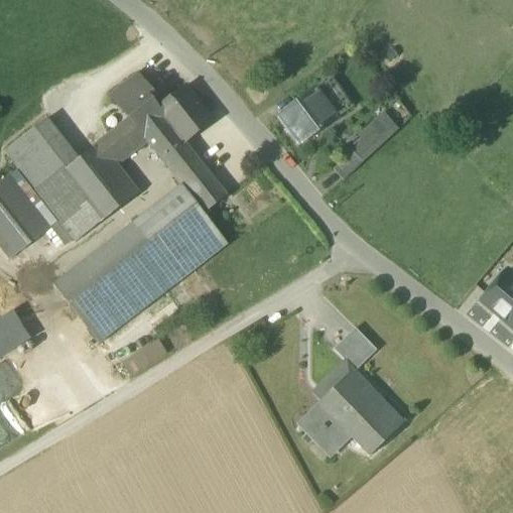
[(163,159),(183,143),(156,109),(157,108),(153,102),(157,99),(139,75),(113,95),(131,118),(132,118),(148,138),(147,139),(163,159)]
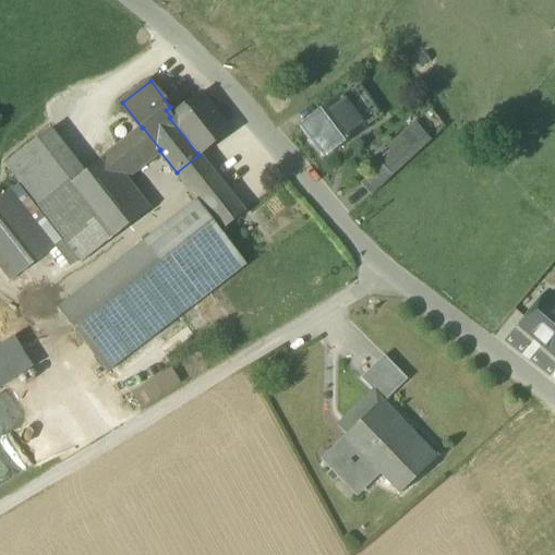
[(361,83),(341,94),(364,127),(383,113),(361,83)]
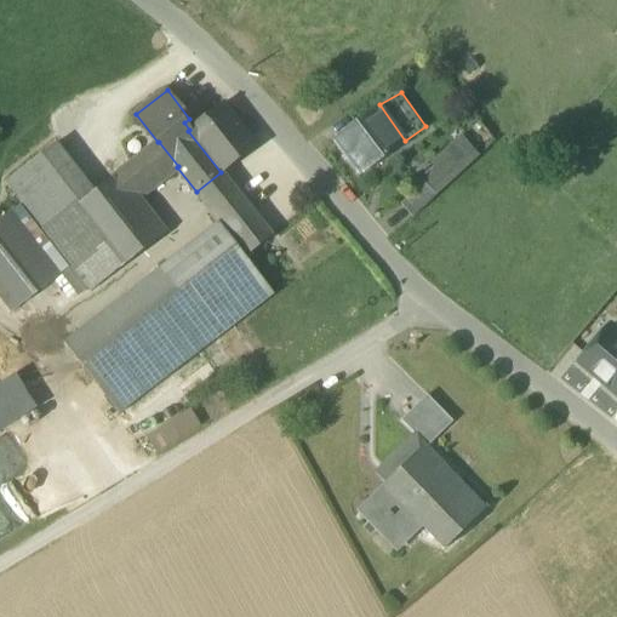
[(224,102),(189,130),(188,131),(221,172),(224,170),(257,144),(224,102)]
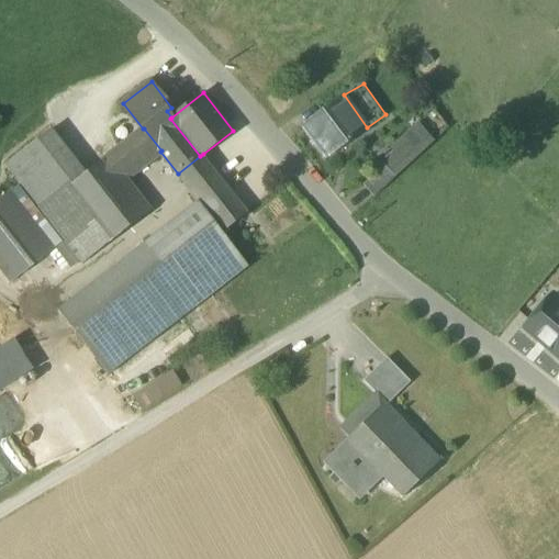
[(327,155),(367,127),(344,94),(343,94),(304,125),(327,155)]
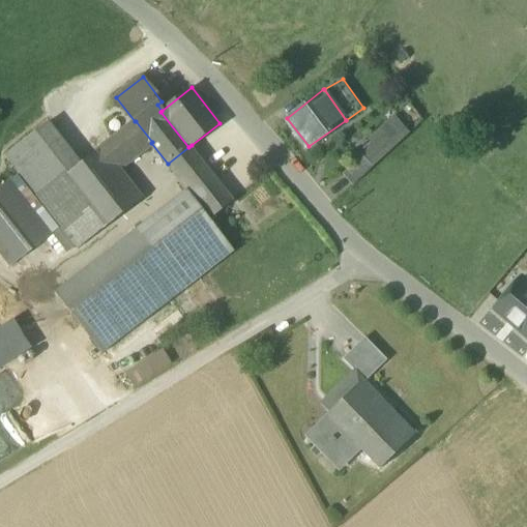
[(359,157),(370,169),(412,129),(397,113),(354,152),(359,157)]
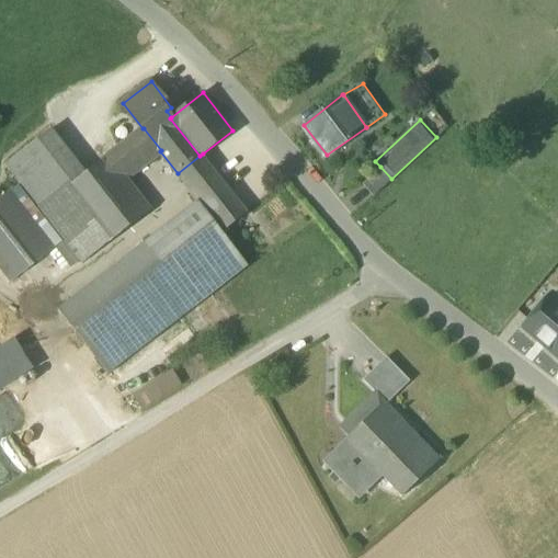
[(8,162),(42,206),(72,183),(88,172),(53,127),(8,162)]
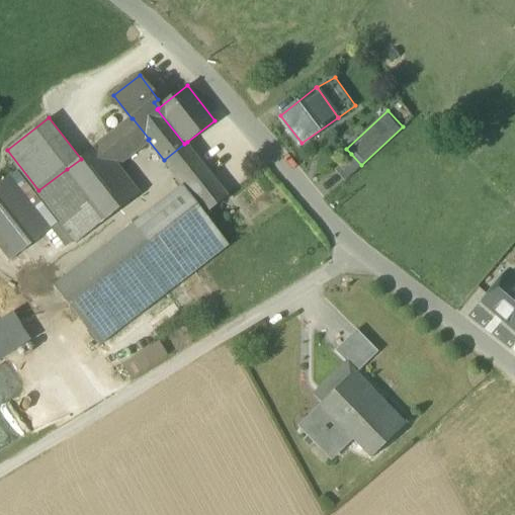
[(95,147),(95,148),(111,169),(148,140),(149,139),(133,118),(132,118),(95,147)]
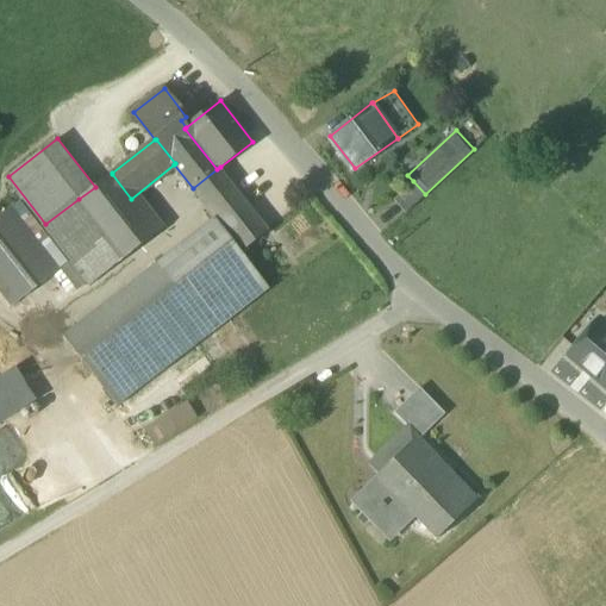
[(220,167),(217,169),(193,188),(206,206),(233,183),(220,167)]
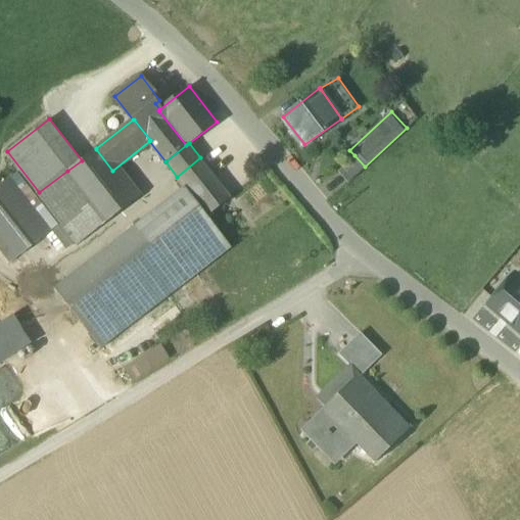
[(82,160),(67,171),(107,222),(136,199),(112,171),(96,149),(82,160)]
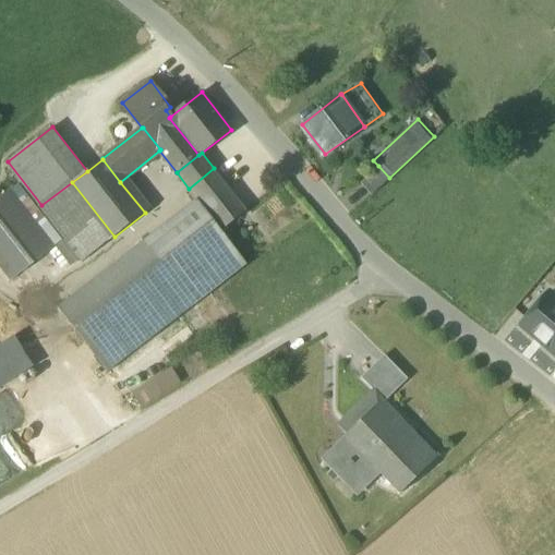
[(359,183),(370,195),(389,178),(378,166),(359,183)]
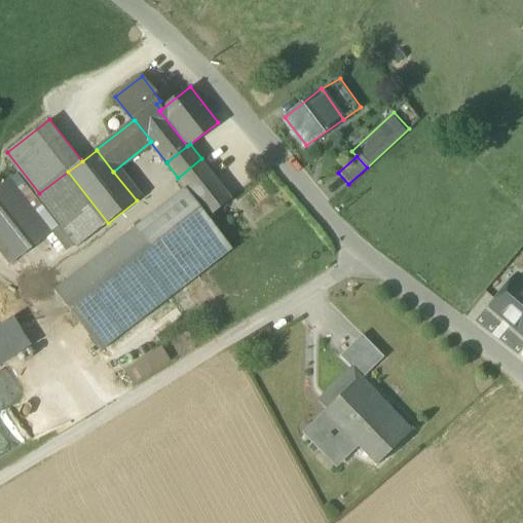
[(178,178),(186,188),(209,217),(232,198),(201,158),(178,178)]
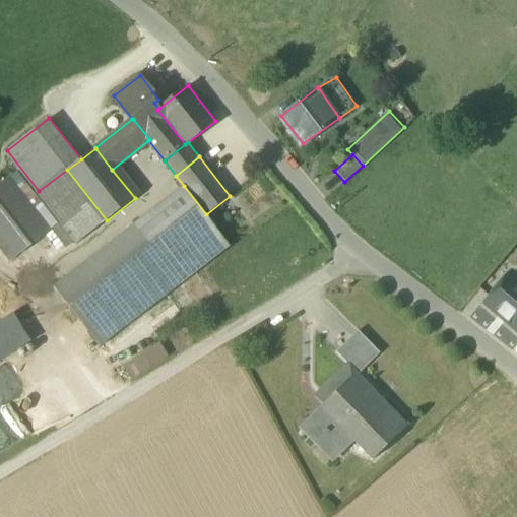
[(78,242),(107,220),(67,170),(39,191),(78,242)]
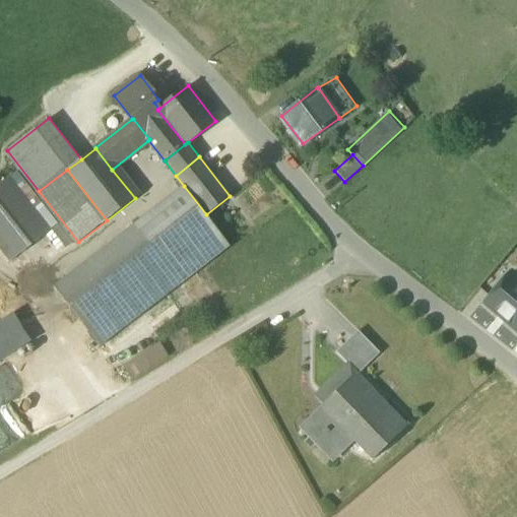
[(0,243),(8,254),(13,260),(51,230),(10,177),(0,184),(0,243)]
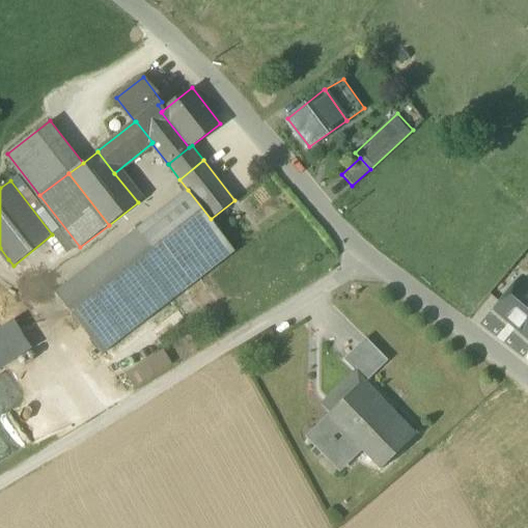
[(235,250),(211,219),(188,190),(138,228),(186,289),(235,250)]
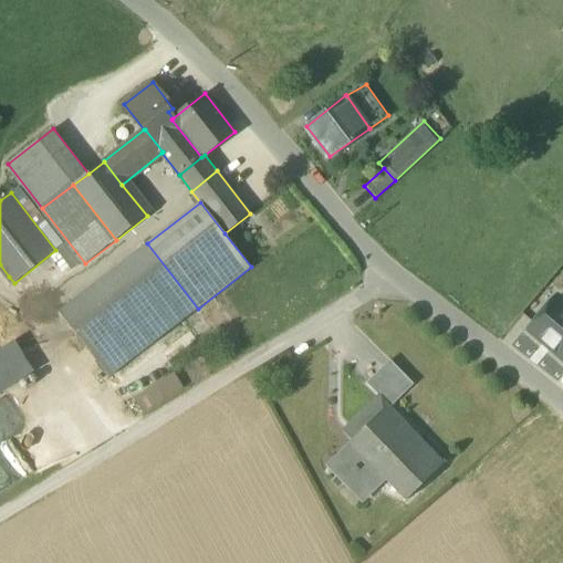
[(111,376),(198,309),(147,243),(60,312),(111,376)]
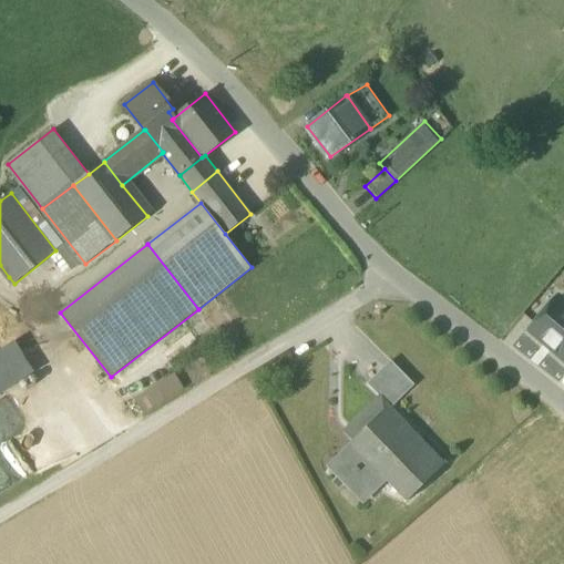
[(563,297),(561,295),(533,328),(563,354),(563,297)]
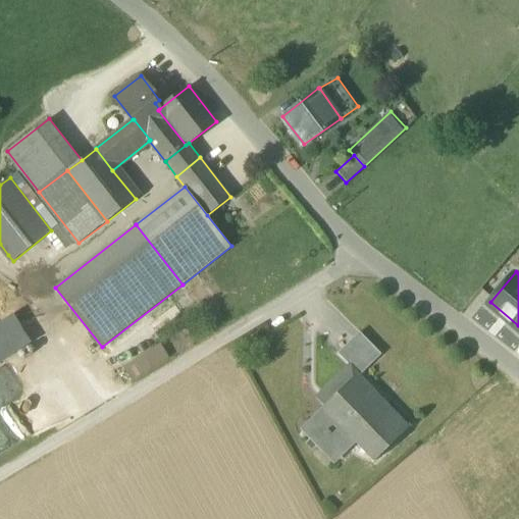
[(0,362),(32,344),(13,314),(0,322),(0,362)]
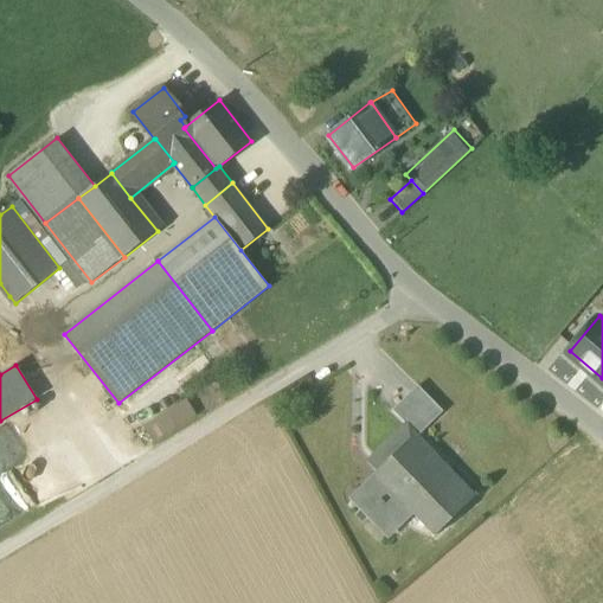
[(411,427),(419,435),(444,410),(418,384),(395,409),(411,427)]
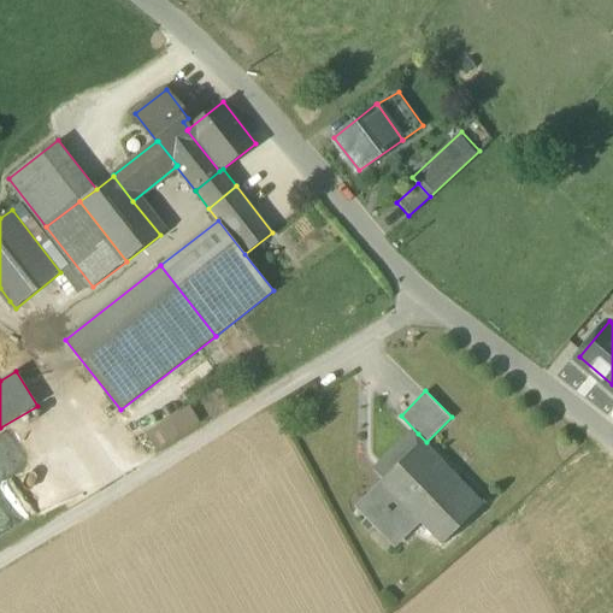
[(360,506),(396,542),(420,519),(430,510),(454,534),(484,504),(446,463),(437,470),(418,451),(426,442),(418,434),(387,464),(395,472),(360,506)]
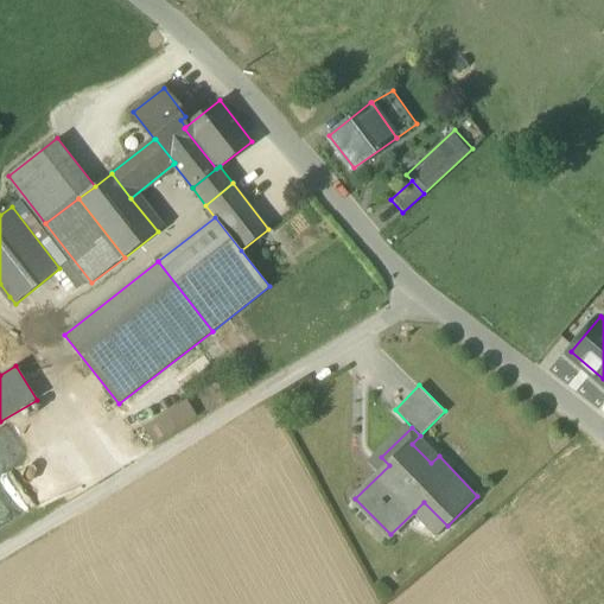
[(439,456),(420,436),(412,444),(431,463),(439,456)]
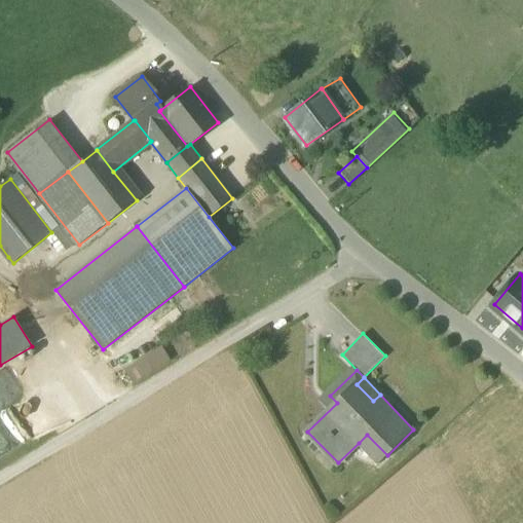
[(367,435),(359,443),(378,463),(387,455),(367,435)]
